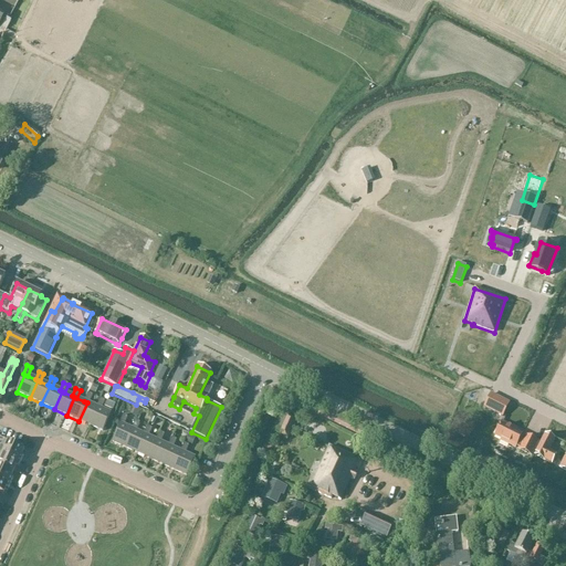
[(79,421),(91,427),(100,408),(97,407),(90,404),(93,396),(88,394),(84,401),(87,402),(79,421)]
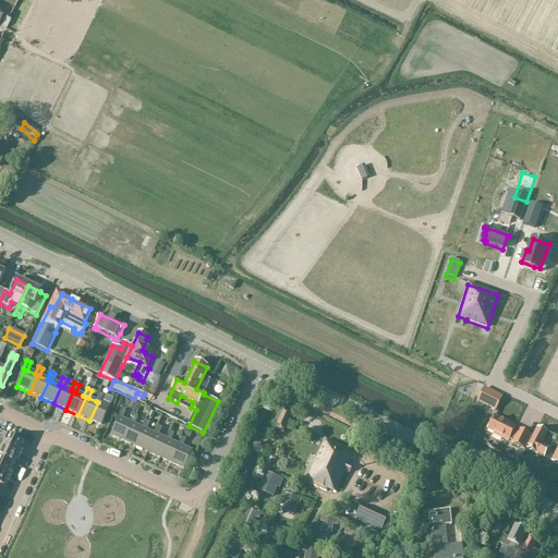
[(104,396),(99,395),(96,401),(98,402),(89,421),(101,426),(110,408),(100,403),(104,396)]
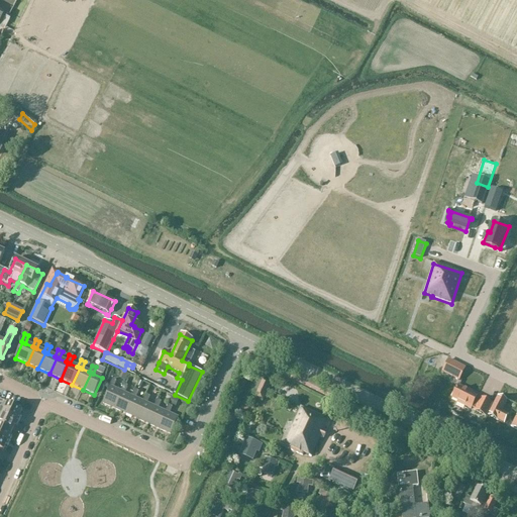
[(264,402),(265,399),(268,393),(271,385),(256,378),(248,395),(254,398),(264,402)]
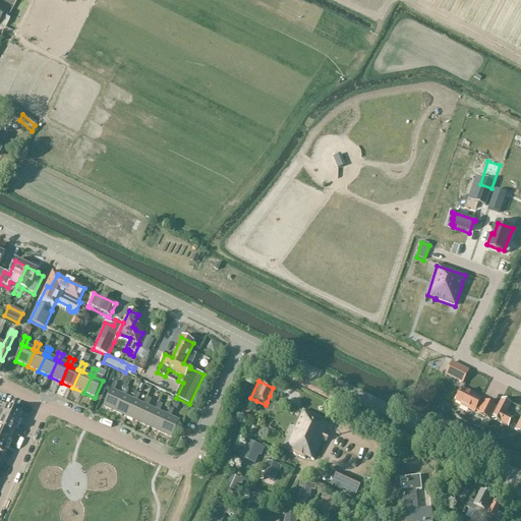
[(111,391),(104,407),(116,413),(123,396),(121,395),(114,392),(117,385),(113,383),(110,391),(111,391)]
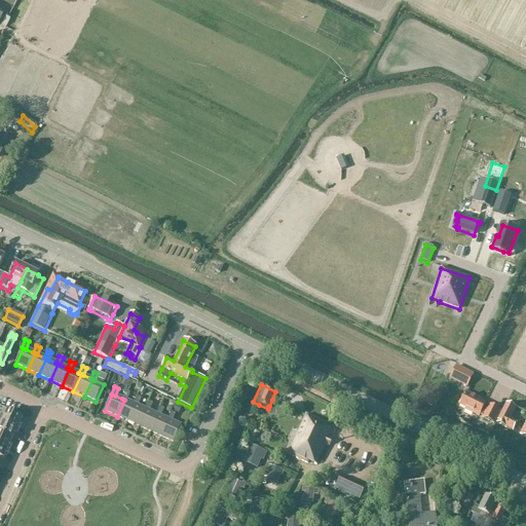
[(117,417),(128,422),(136,405),(134,404),(126,401),(129,393),(125,391),(122,399),(124,400),(117,417)]
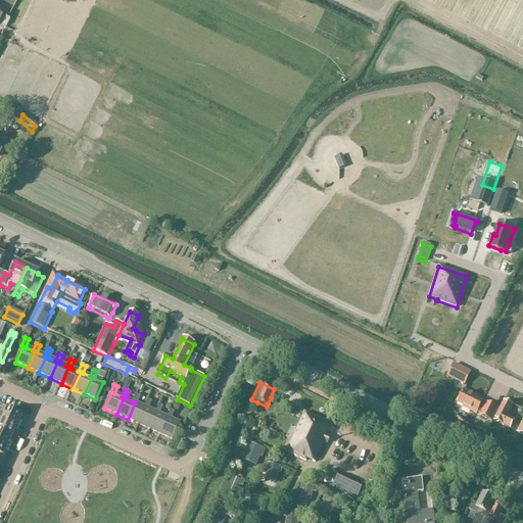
[(463,392),(458,405),(463,407),(462,409),(476,416),(477,414),(479,415),(478,417),(487,421),(493,408),(486,403),(484,408),(481,406),(482,402),(463,392)]
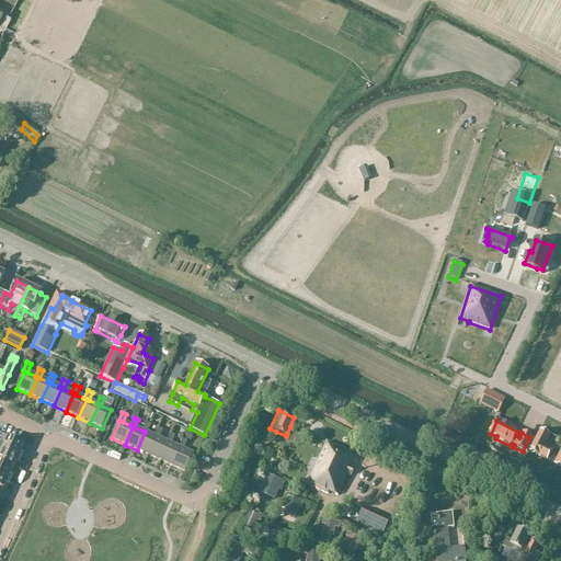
[(146,423),(144,430),(142,431),(145,432),(137,450),(149,456),(157,437),(155,436),(147,433),(150,425),(146,423)]
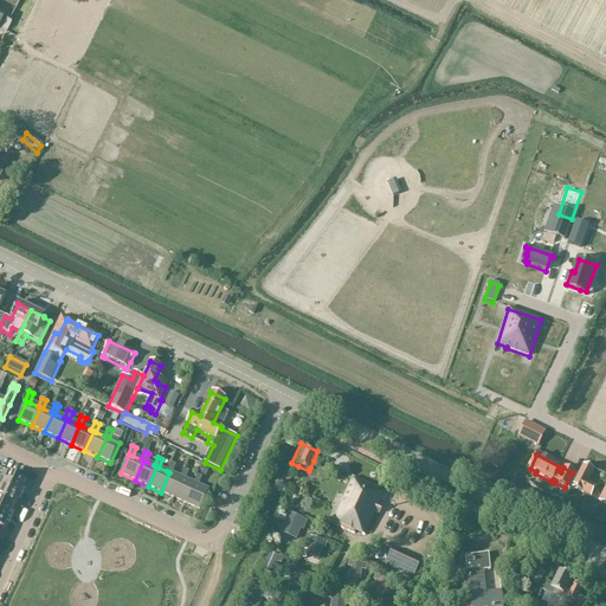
[(171,463),(167,471),(169,472),(161,492),(174,498),(182,478),(180,477),(172,474),(175,465),(171,463)]
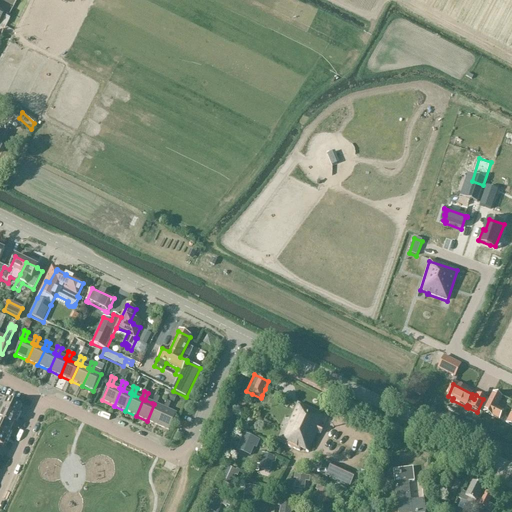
[(492,393),(483,413),(499,420),(503,411),(496,408),(501,397),(492,393)]
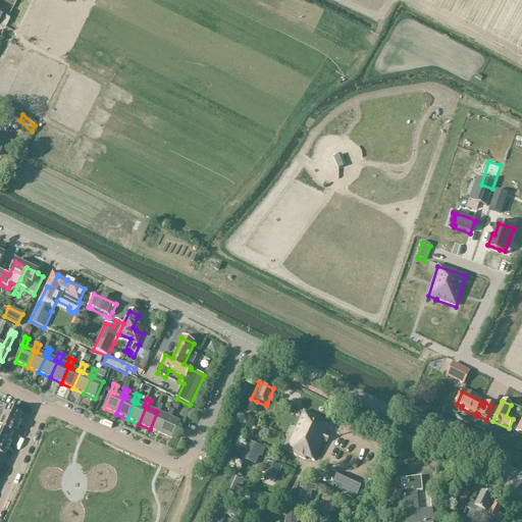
[(162,406),(158,404),(155,411),(157,412),(150,429),(161,434),(168,417),(166,416),(159,413),(162,406)]
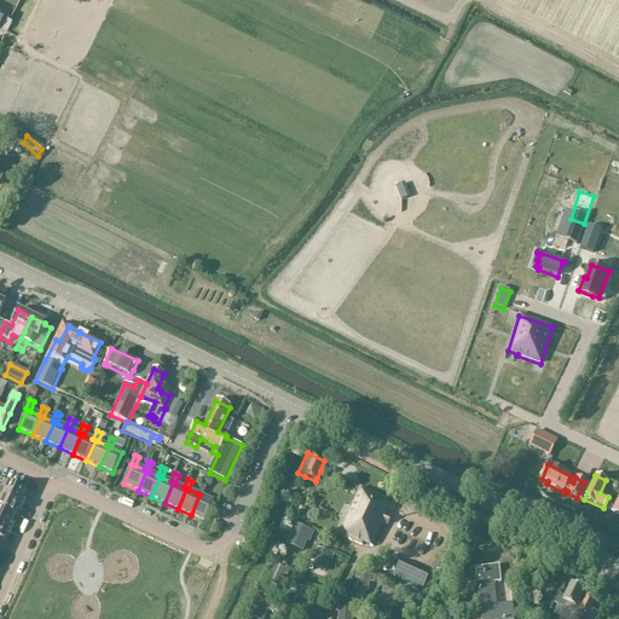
[(0,489),(0,495),(23,507),(27,501),(24,499),(27,492),(9,485),(6,492),(0,489)]
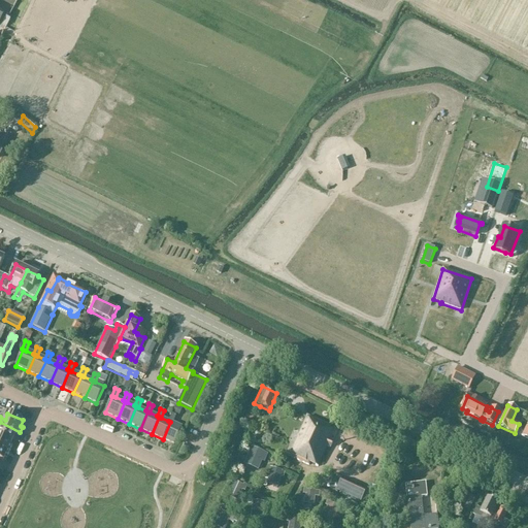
[(171,414),(168,421),(170,422),(163,439),(174,444),(183,427),(173,423),(176,416),(171,414)]
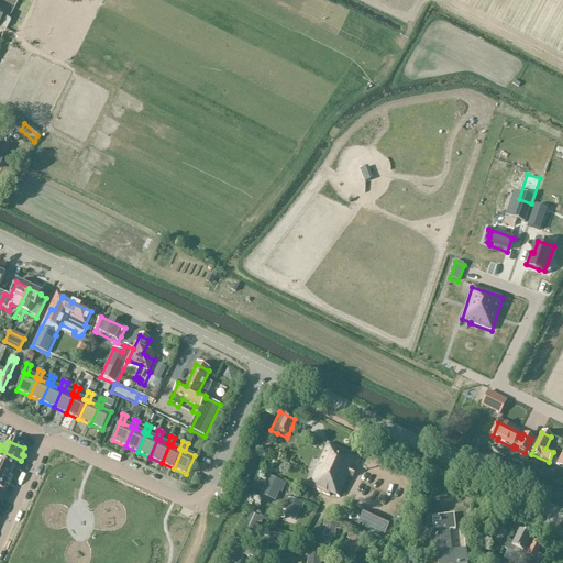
[(328,445),(308,487),(329,497),(330,495),(339,498),(350,477),(352,478),(355,472),(352,471),(356,459),(328,445)]
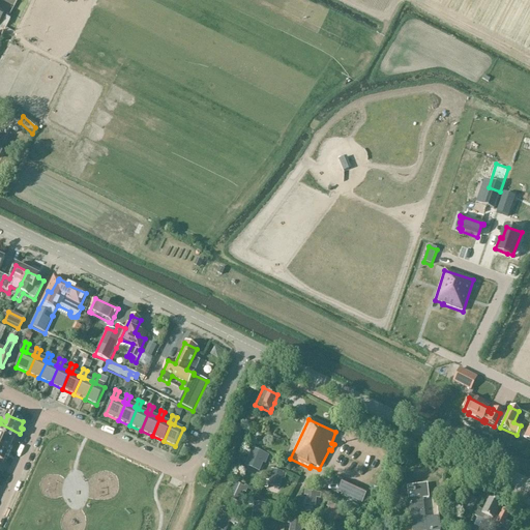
[(0,436),(13,443),(16,437),(18,438),(20,434),(0,423),(0,436)]
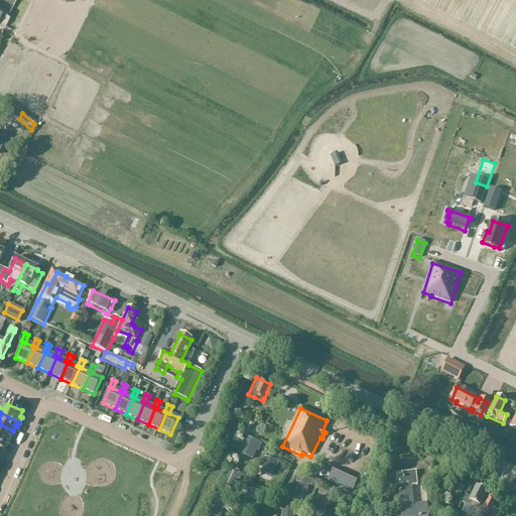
[(0,436),(10,441),(12,437),(11,436),(13,431),(0,424),(0,436)]
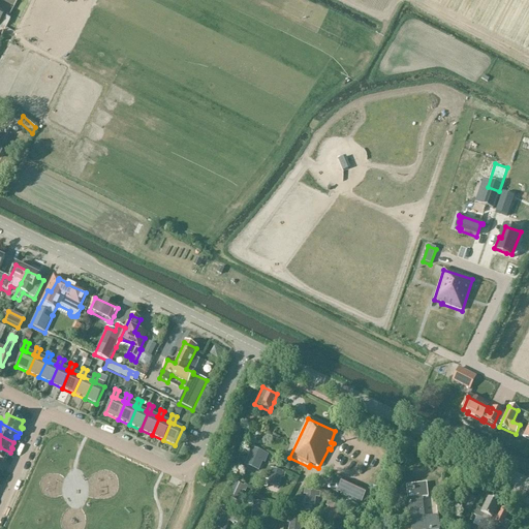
[(6,457),(8,458),(10,453),(0,447),(0,460),(4,463),(6,457)]
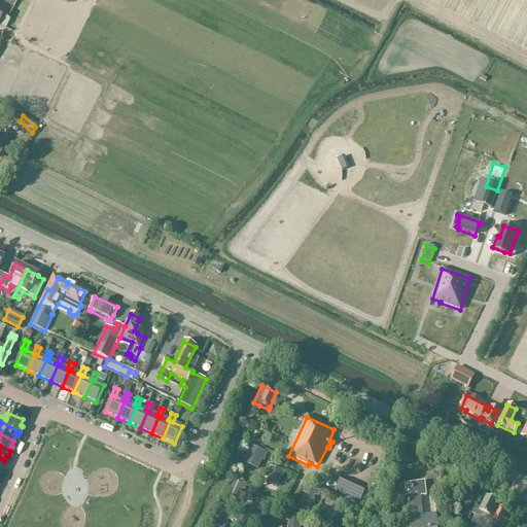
[(261,461),(265,462),(268,454),(251,447),(243,464),(257,470),(261,461)]
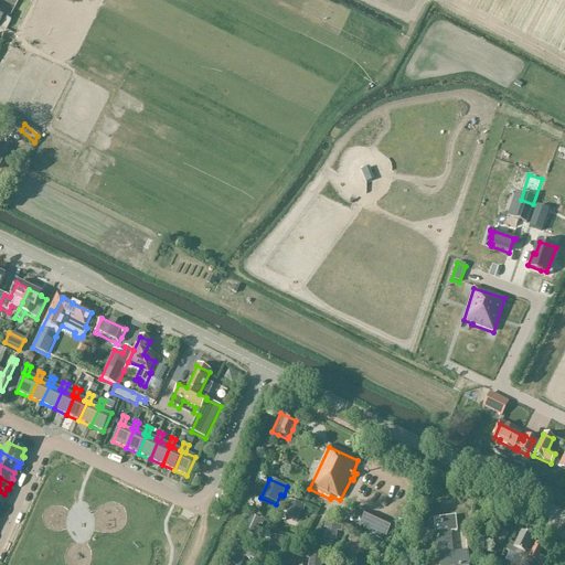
[(281,520),(286,521),(286,519),(298,522),(300,511),(304,512),(305,505),(289,501),(286,515),(283,514),(281,520)]
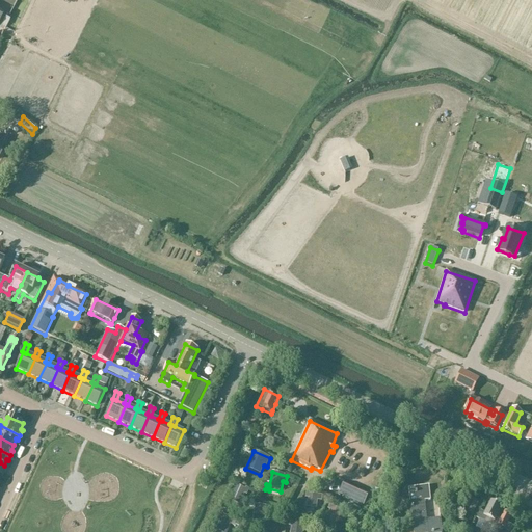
[(344,483),(339,495),(364,506),(369,496),(344,483)]
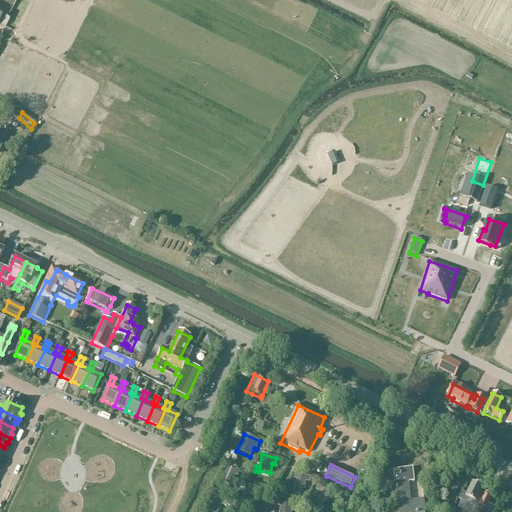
[(235,476),(238,477),(240,471),(237,469),(236,471),(227,467),(220,482),(230,486),(235,476)]
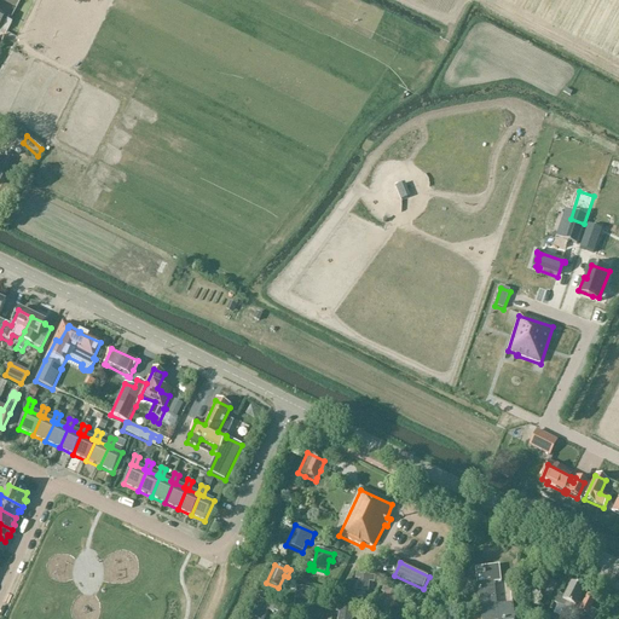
[(499,566),(482,567),(475,568),(478,585),(495,584),(501,583),(499,566)]
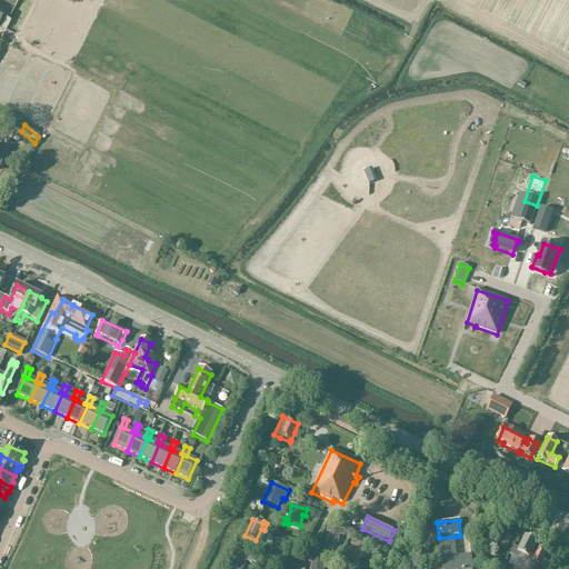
[(345,537),(346,530),(331,529),(331,527),(328,526),(327,532),(329,533),(328,543),(338,545),(339,536),(345,537)]
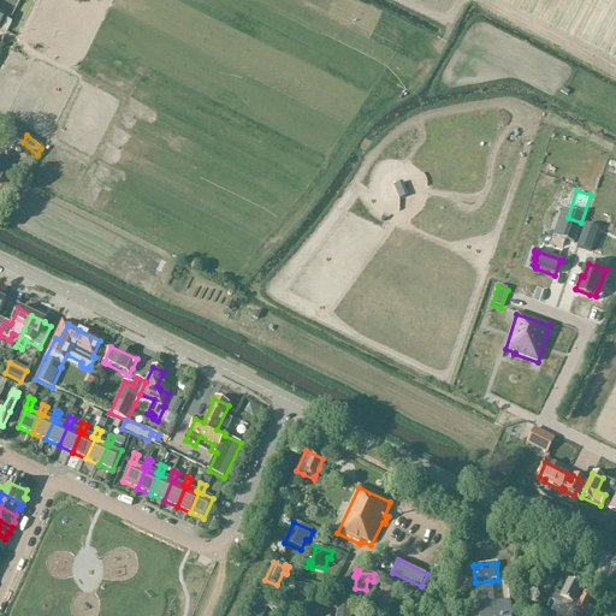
[(545,580),(540,592),(548,596),(554,584),(545,580)]
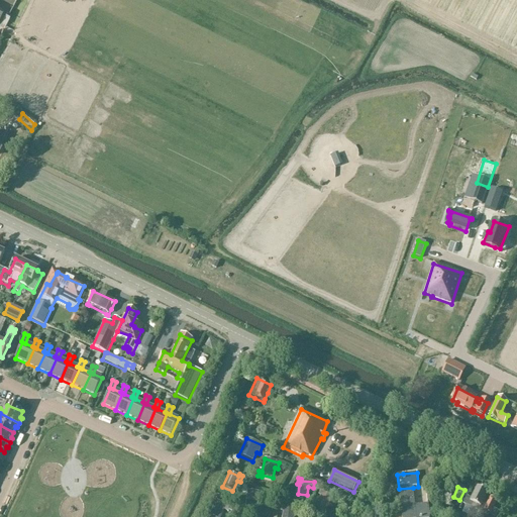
[(414,501),(413,488),(399,489),(400,503),(414,501)]
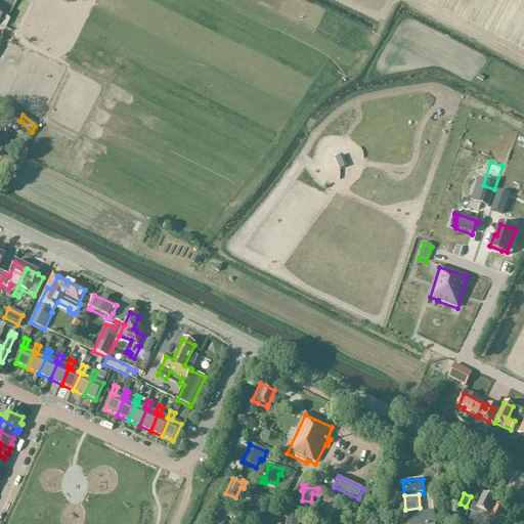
[(473,513),(469,520),(476,523),(484,523),(486,520),(484,518),(487,514),(494,498),(484,494),(478,507),(473,504),(470,511),(473,513)]
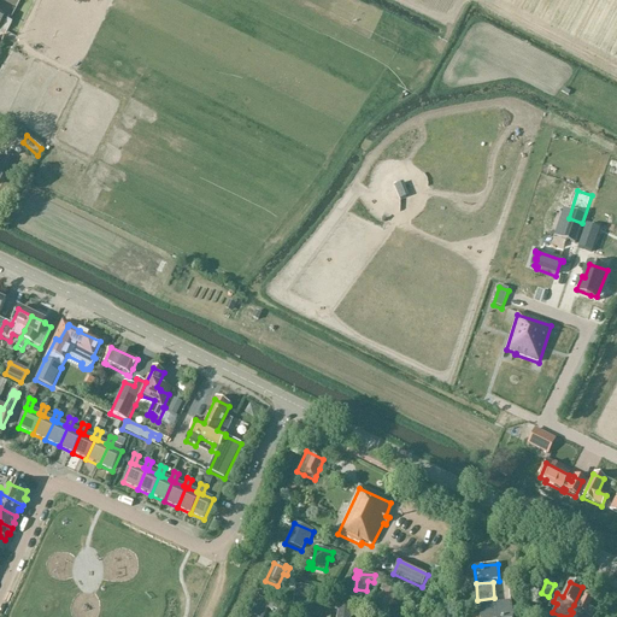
[(388,611),(398,594),(386,588),(387,586),(383,583),(380,591),(382,592),(376,605),(388,611)]
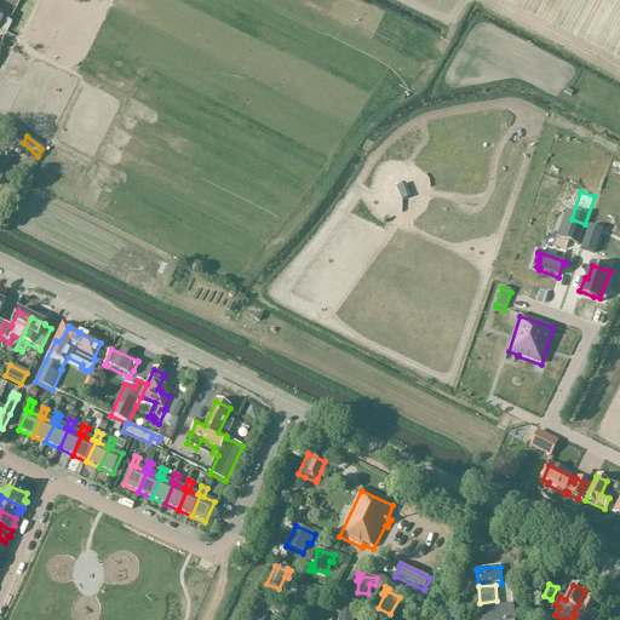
[(310,598),(313,598),(314,591),(297,589),(294,609),(309,610),(310,598)]
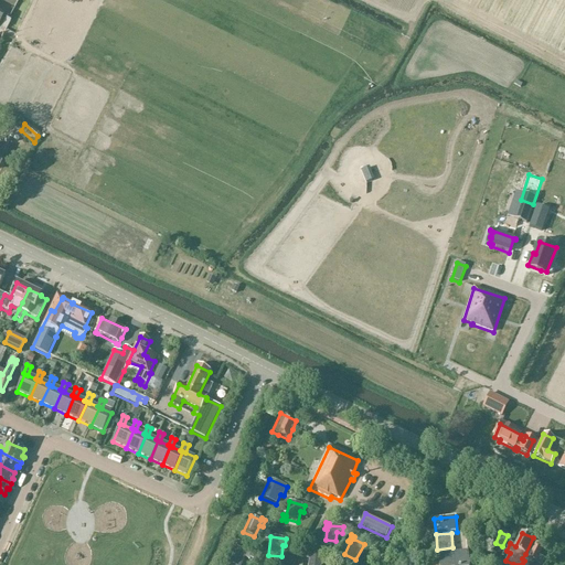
[(529,558),(533,561),(536,562),(535,563),(539,564),(541,564),(544,560),(539,556),(543,547),(536,544),(529,558)]
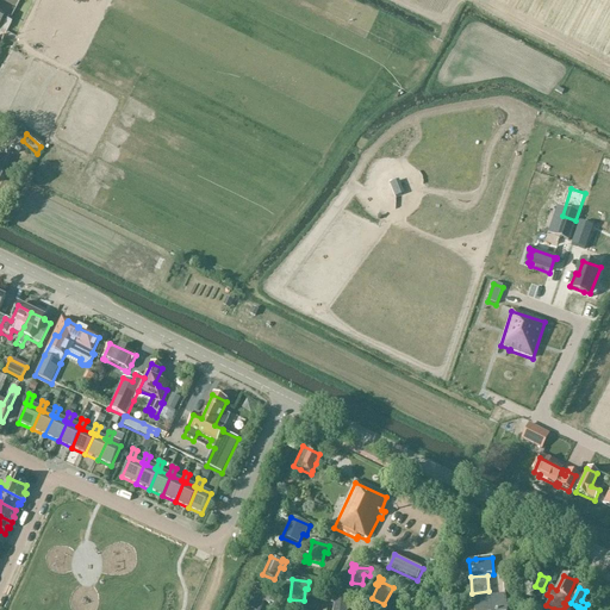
[(278,607),(280,599),(267,593),(266,596),(255,591),(247,609),(250,609),(261,609),(266,603),(269,604),(271,603),(278,607)]
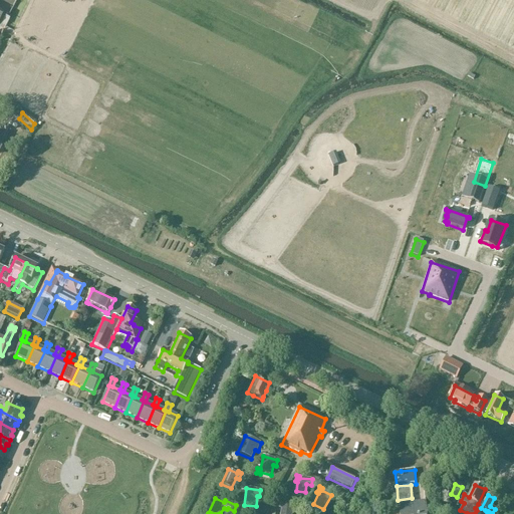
[(412,498),(398,500),(400,513),(399,513),(413,513),(413,512),(412,503),(413,503),(412,498)]
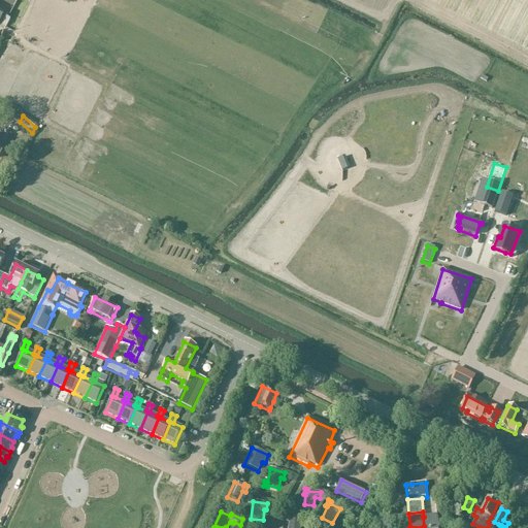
[(438,527),(437,515),(424,517),(423,517),(424,526),(424,527),(438,527)]
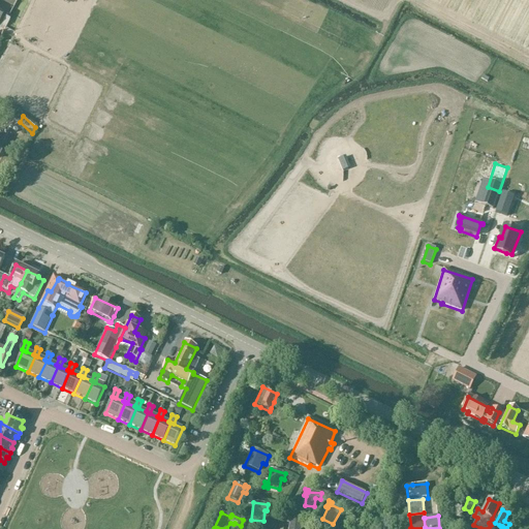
[(289,524),(288,528),(301,528),(302,521),(291,520),(291,518),(288,518),(287,524),(289,524)]
